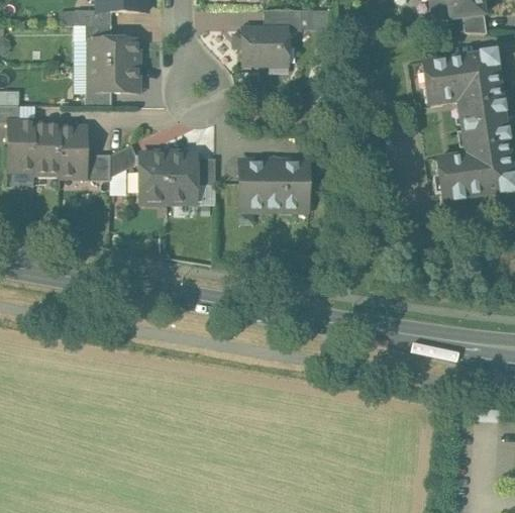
[(99,0),(99,9),(99,10),(112,10),(147,10),(147,0),(99,0)]
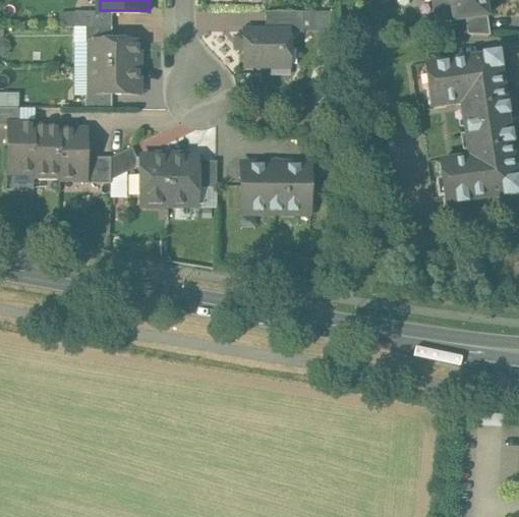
[(433,0),(434,6),(434,7),(436,17),(454,18),(455,19),(456,19),(488,14),(486,0),(433,0)]
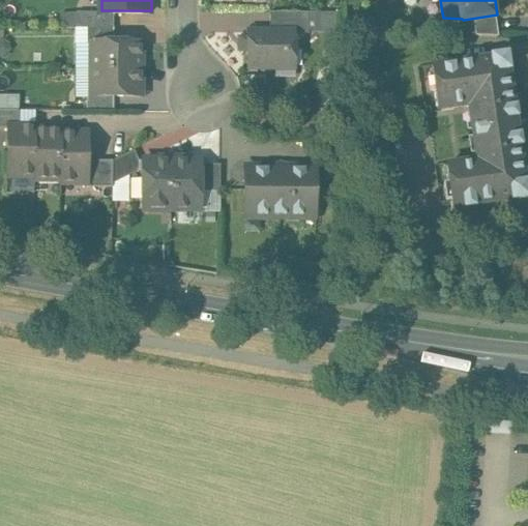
[(88,25),(115,25),(115,10),(101,10),(101,9),(78,9),(78,25),(88,25)]
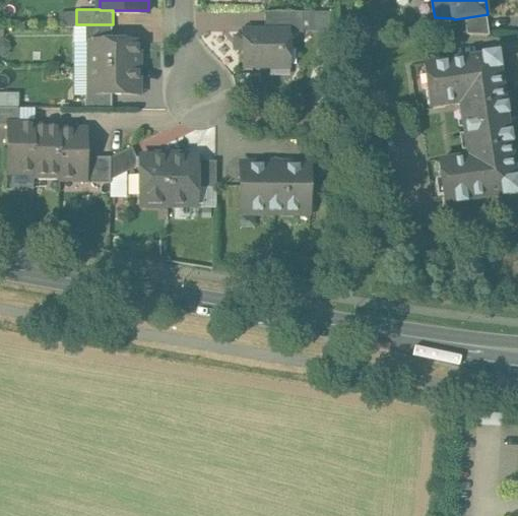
[(289,29),(290,29),(303,29),(303,9),(267,9),(266,9),(266,28),(289,28),(289,29)]
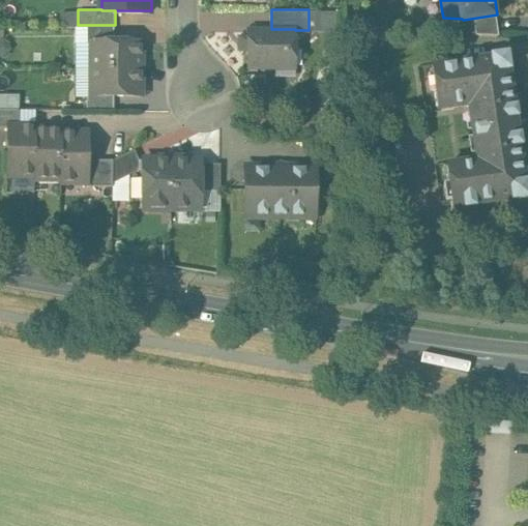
[(333,44),(333,32),(334,9),(309,9),(309,18),(309,29),(324,29),(325,45),(333,44)]
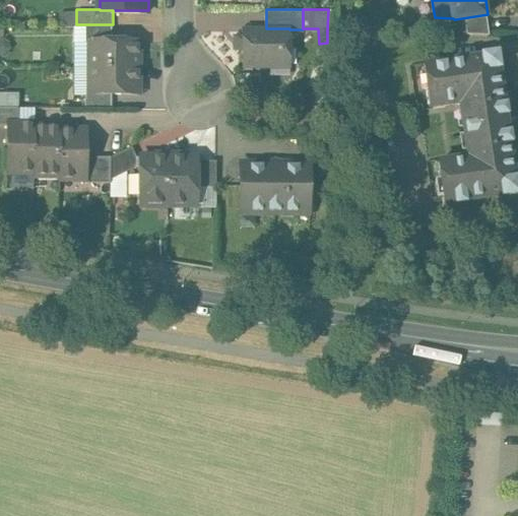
[(490,33),(489,20),(489,19),(488,15),(466,18),(468,30),(469,30),(490,33)]
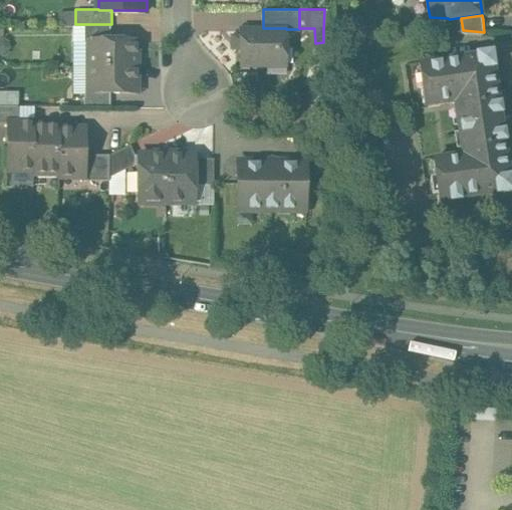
[(90,38),(111,38),(111,24),(85,24),(86,39),(90,39),(90,38)]
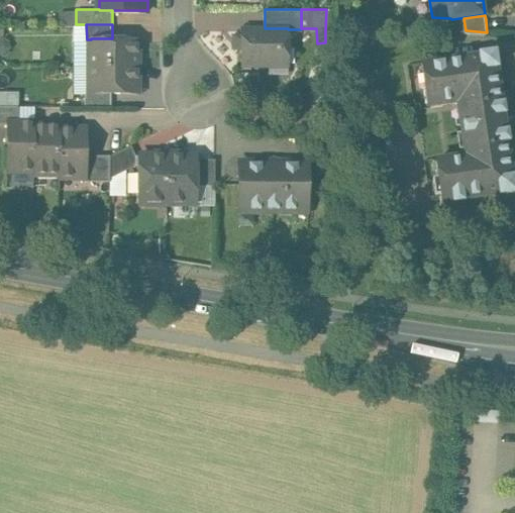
[(288,28),(253,28),(244,28),(243,63),(279,64),(282,63),(282,49),(288,43),(288,28)]
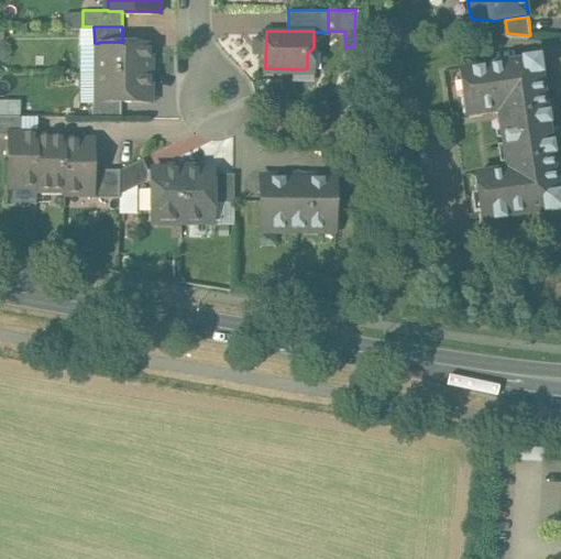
[(99,43),(99,70),(152,70),(152,42),(122,42),(99,42),(99,43)]
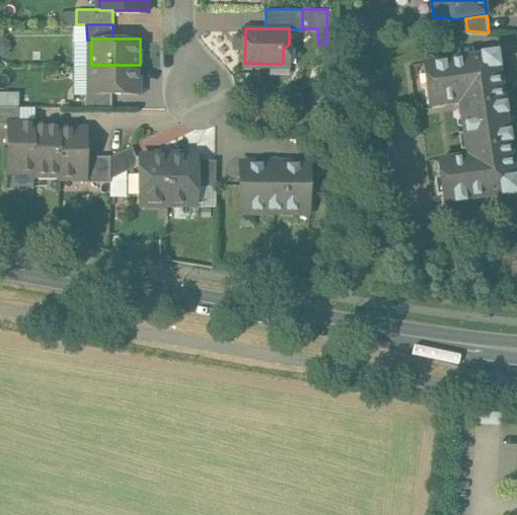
[(465,127),(489,124),(490,124),(507,121),(506,113),(509,113),(507,100),(504,101),(504,99),(498,61),(501,60),(499,49),(488,50),(488,54),(425,63),(431,103),(455,100),(455,102),(461,101),(465,127)]
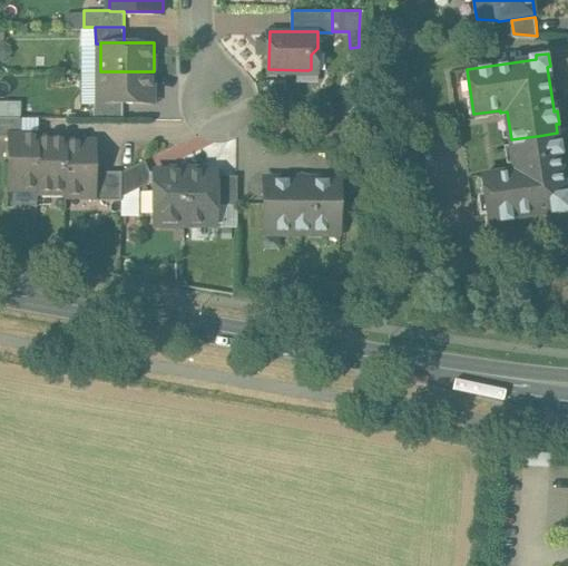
[(125,100),(154,100),(154,71),(100,71),(100,99),(100,100),(125,100)]
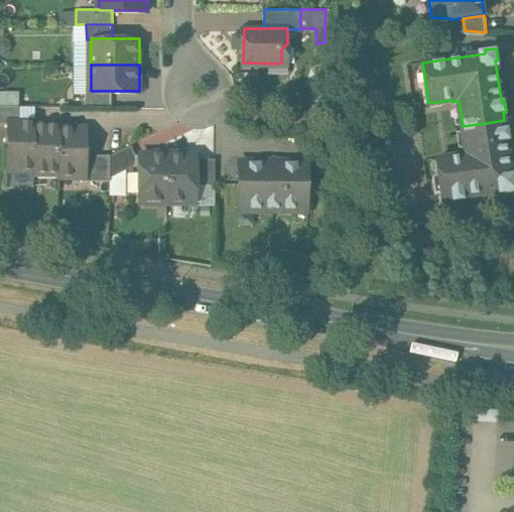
[(0,100),(10,101),(10,88),(0,88),(0,100)]
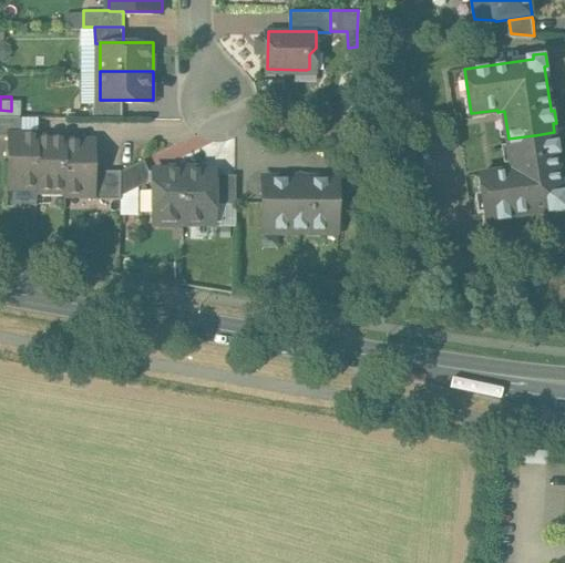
[(124,115),(124,100),(100,100),(100,99),(94,99),(94,115),(124,115)]
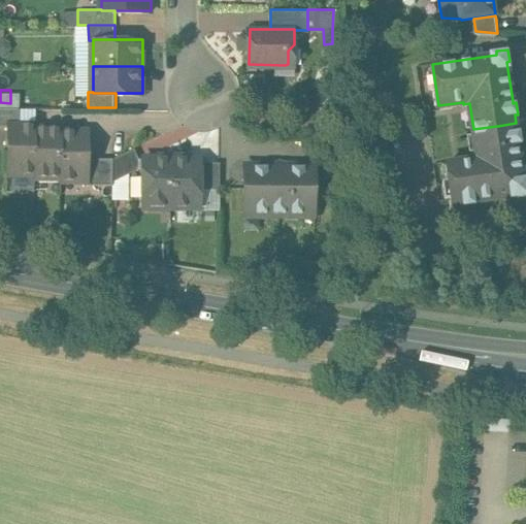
[(9,123),(17,123),(21,123),(21,107),(0,106),(0,124),(9,125),(9,123)]
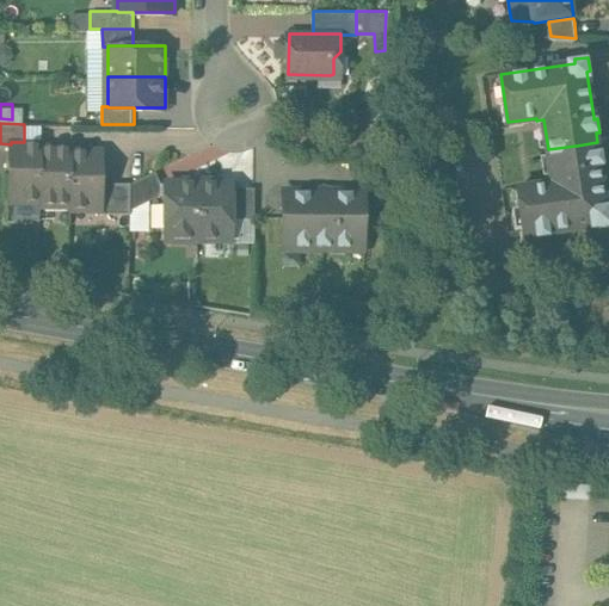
[(548,149),(549,158),(552,180),(546,180),(546,183),(517,187),(524,235),(535,234),(536,237),(551,235),(549,233),(552,232),(598,224),(598,226),(598,228),(608,226),(608,212),(607,212),(601,169),(601,166),(603,165),(602,152),(598,152),(597,142),(548,149)]
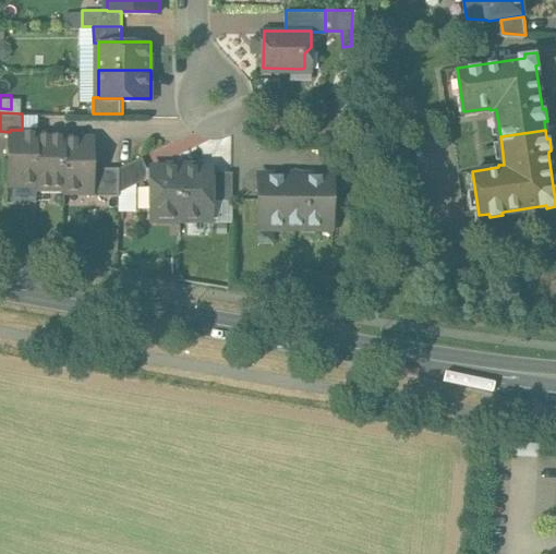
[(10,182),(37,183),(38,134),(39,133),(39,131),(10,131),(10,182)]
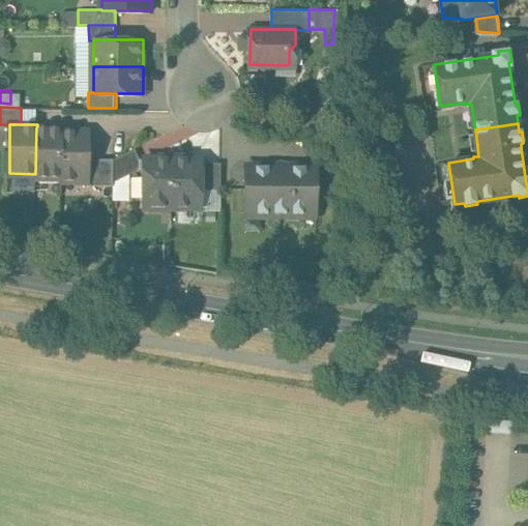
[(62,127),(36,127),(36,176),(61,177),(62,127)]
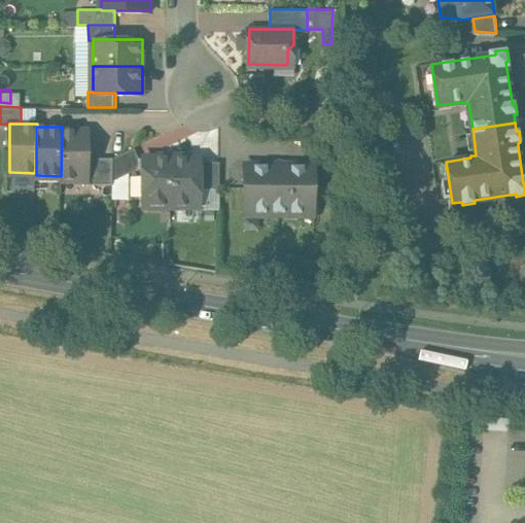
[(63,130),(62,179),(88,179),(89,179),(89,157),(89,130),(63,130)]
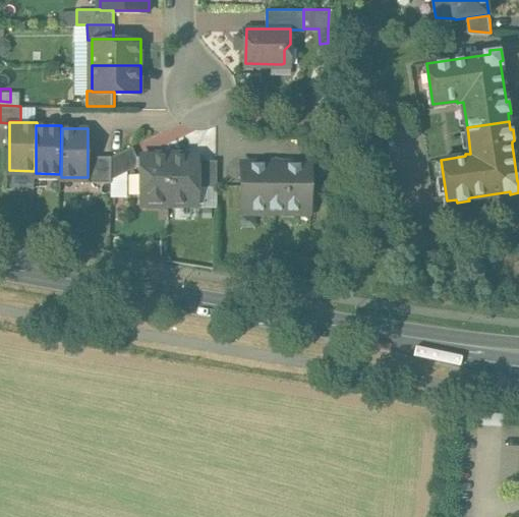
[(138,165),(138,155),(133,145),(112,155),(112,177),(138,165)]
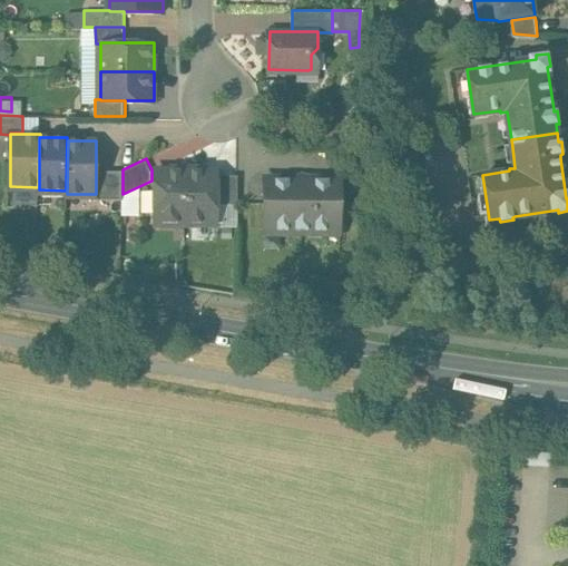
[(155,168),(155,222),(186,222),(187,168),(155,168)]
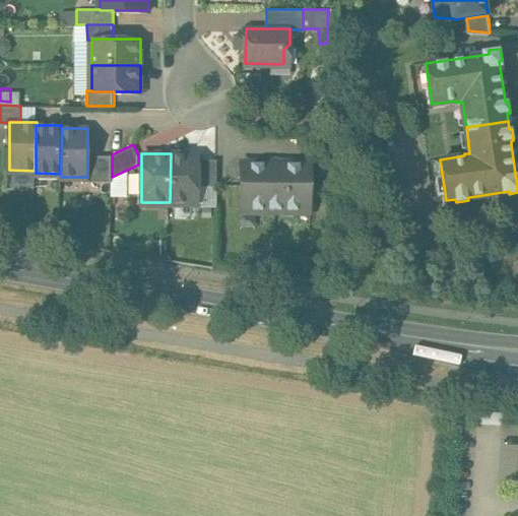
[(198,153),(171,153),(170,202),(198,202),(198,184),(198,157),(198,153)]
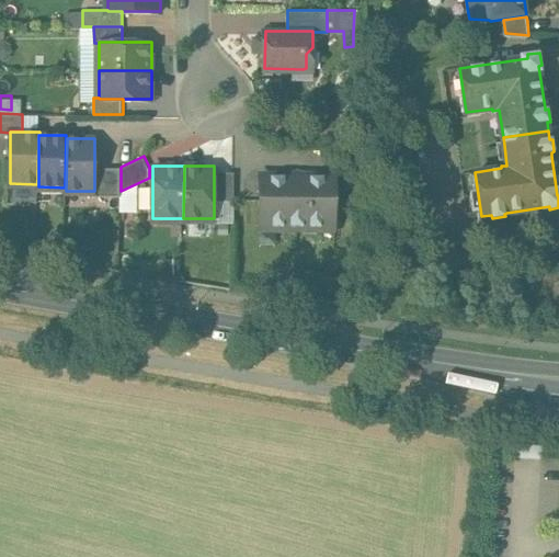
[(93,191),(93,195),(121,195),(121,191),(121,167),(94,167),(94,191),(93,191)]
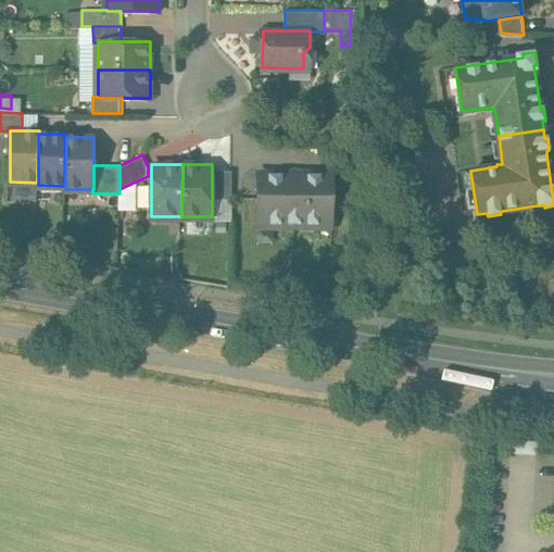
[(233,170),(212,168),(212,197),(233,197),(233,170)]
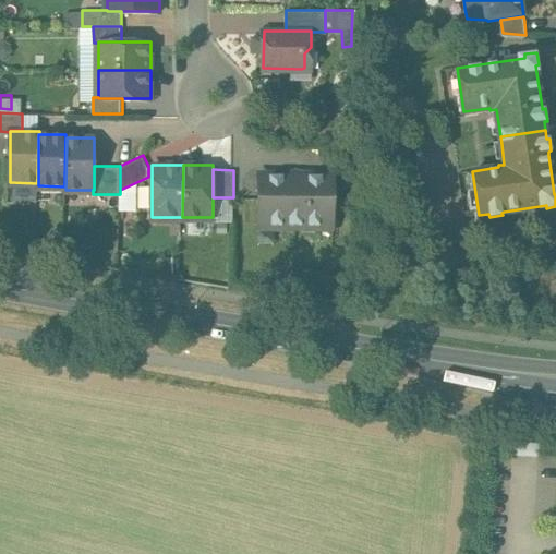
[(292,173),(260,173),(260,225),(272,225),(272,227),(274,227),(283,227),(285,225),(309,225),(309,227),(321,227),(322,227),(322,225),(334,225),(334,173),(302,173),(297,169),(292,173)]
